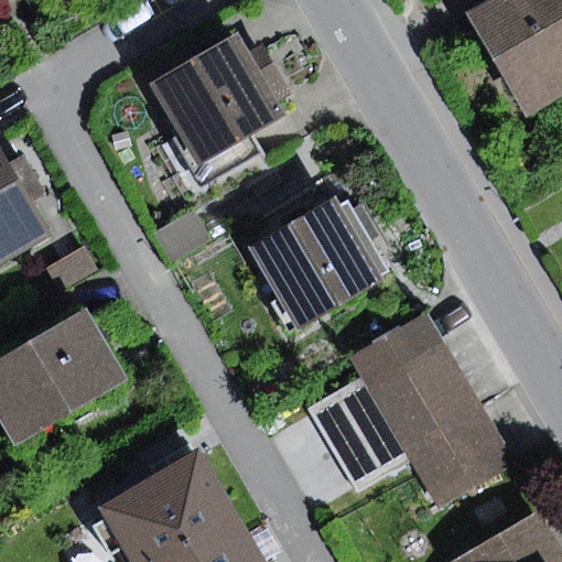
[(489,0),(466,13),(526,118),(561,97),(561,0),(489,0)]
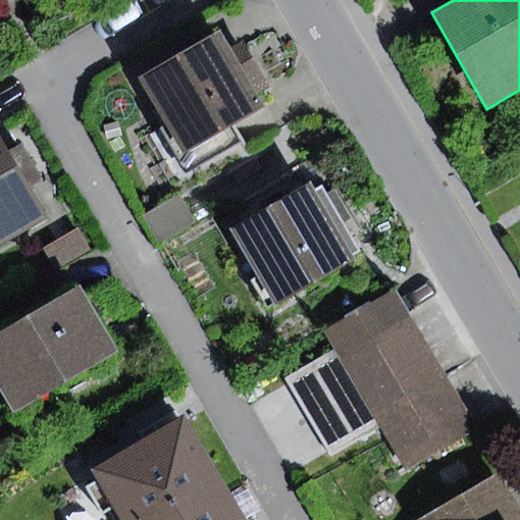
[(219,31),(138,75),(178,149),(231,120),(260,104),(219,31)]
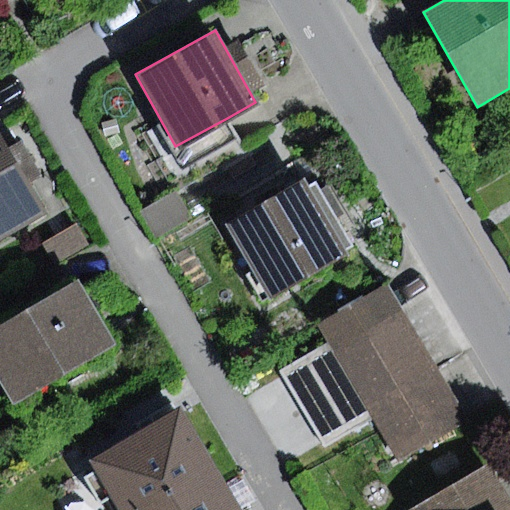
[(0,250),(55,222),(0,116),(0,250)]
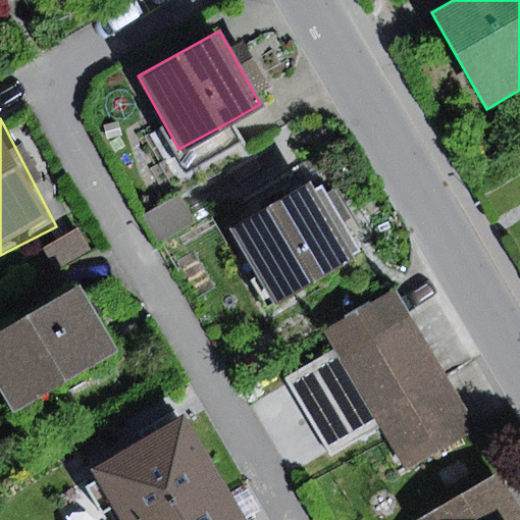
[(231,120),(178,149),(190,170),(244,141),(231,120)]
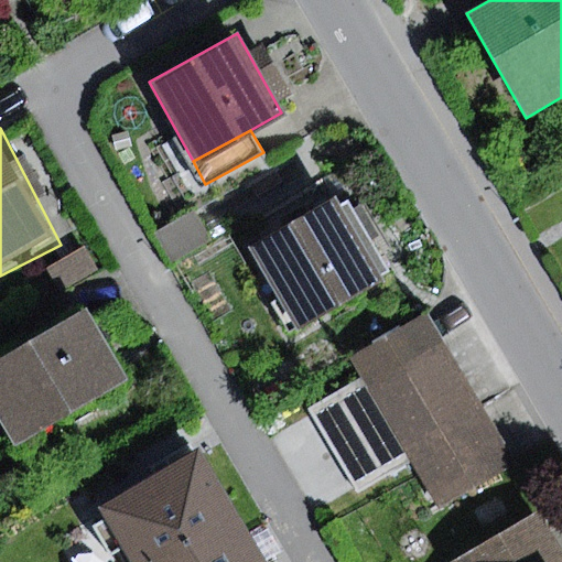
[(335,196),(247,247),(294,331),(381,281),(376,272),(385,267),(346,200),(339,203),(335,196)]
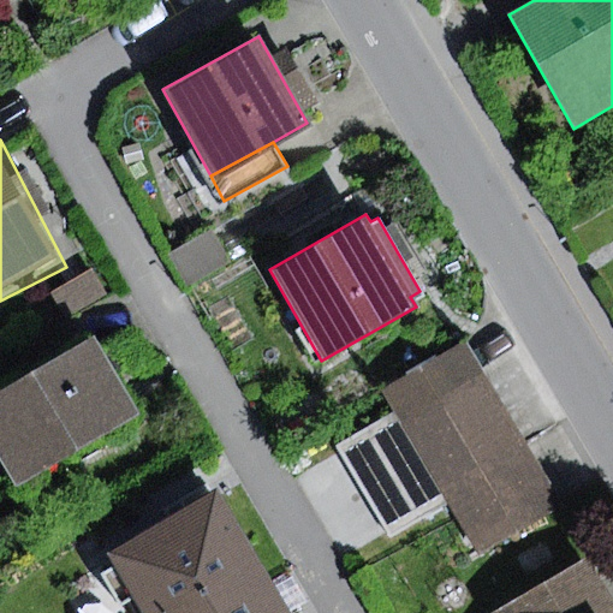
[(93,335),(0,390),(0,459),(13,482),(137,410),(93,335)]
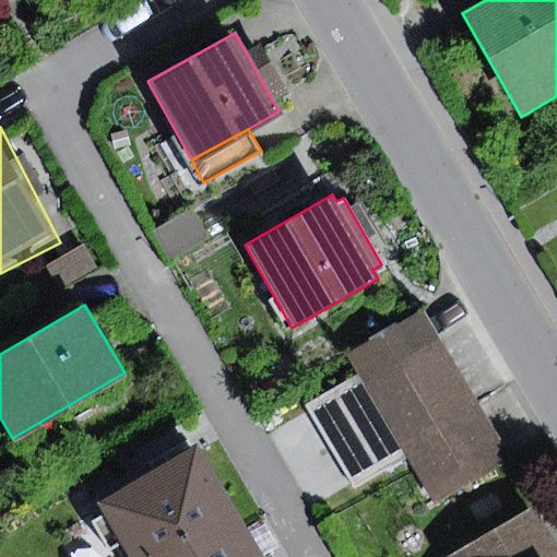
[(422,308),(345,353),(357,374),(365,387),(441,342),(422,308)]
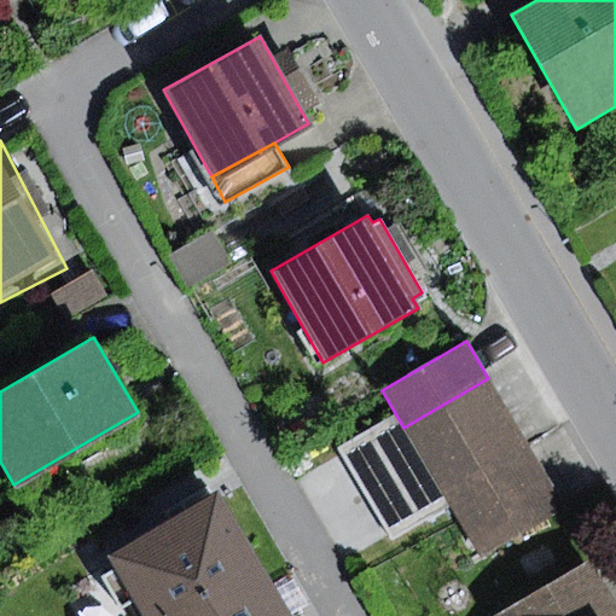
[(441,492),(526,441),(488,378),(404,428),(441,492)]
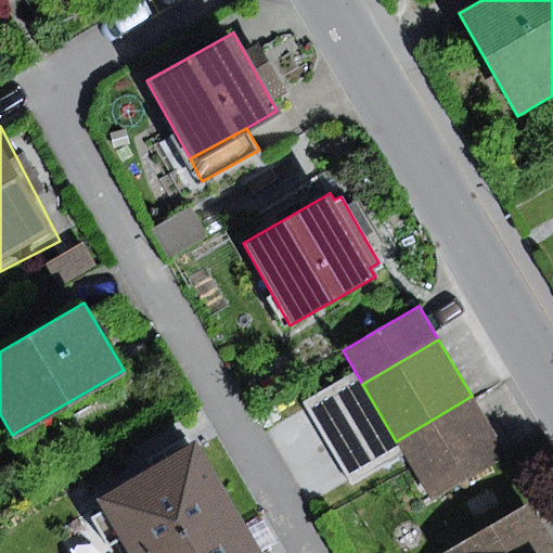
[(362,384),(355,371),(301,401),(350,486),(404,455),(396,441),(362,384)]
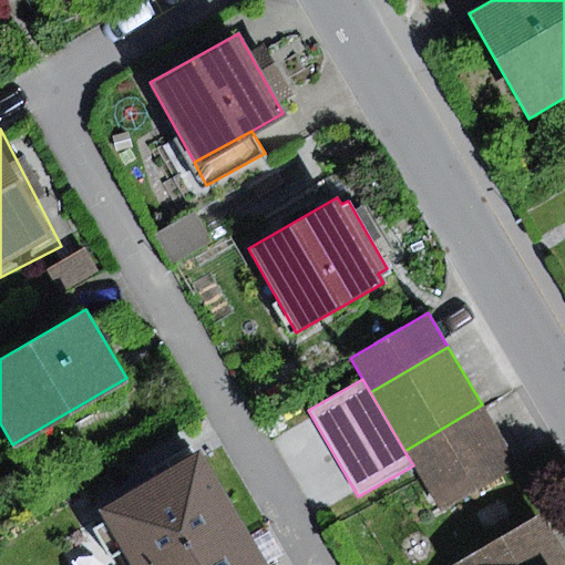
[(516,462),(482,404),(404,451),(413,465),(439,507),(516,462)]
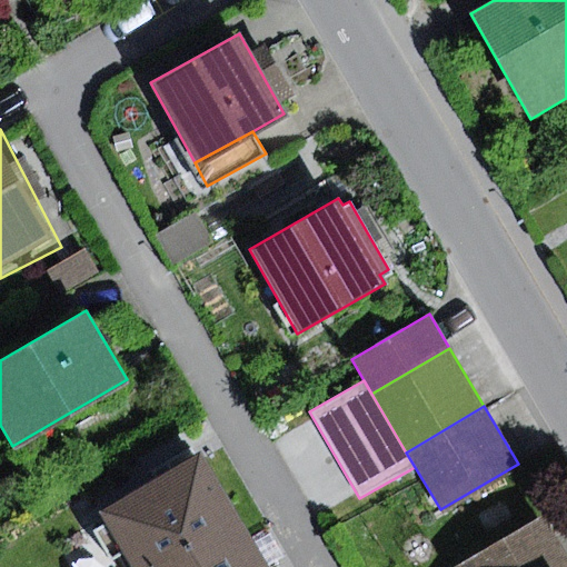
[(132,566),(153,566),(240,517),(201,450),(99,509),(132,566)]
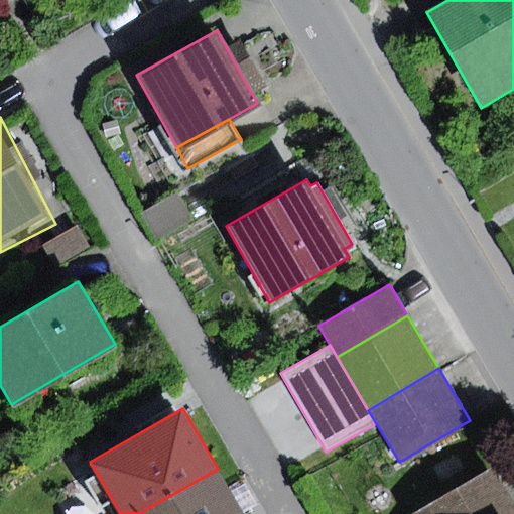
[(408,513),(513,513),(513,505),(491,466),(408,513)]
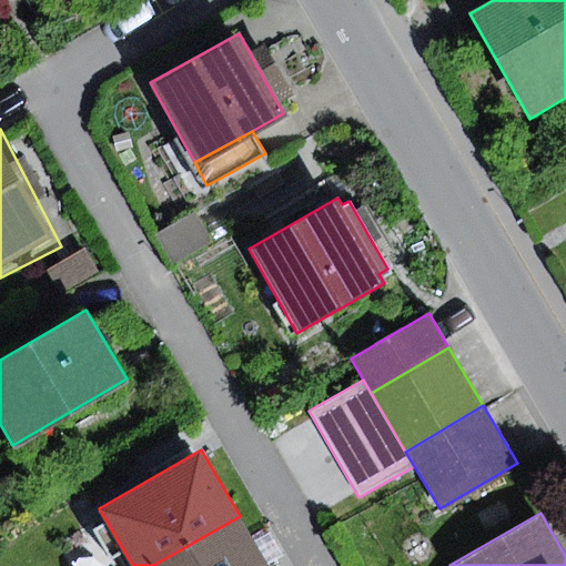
[(153,565),(269,565),(240,516),(153,565)]
